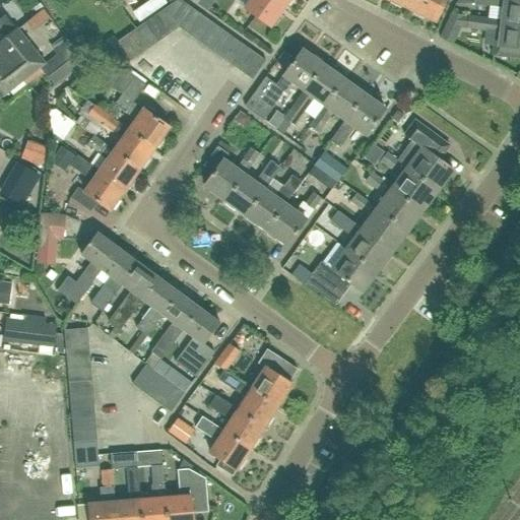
[(20,0),(30,15),(46,6),(42,0),(20,0)]
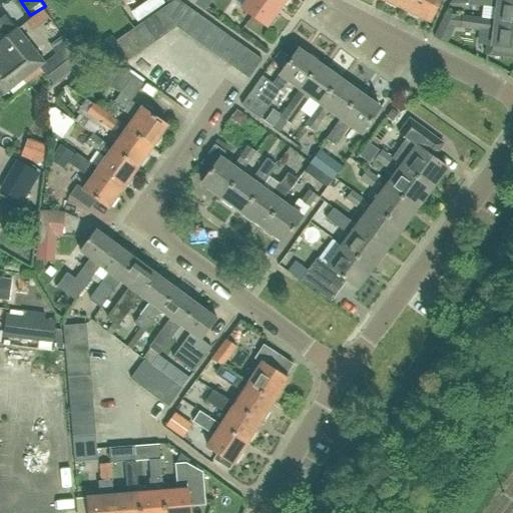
[(176,27),(186,34),(199,15),(178,0),(175,0),(163,8),(176,27)]
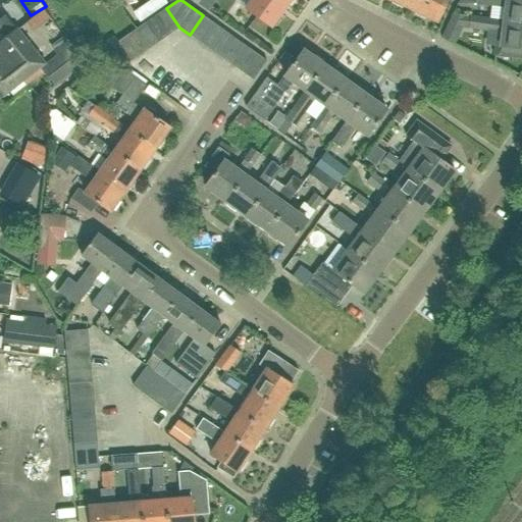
[(210,2),(206,0),(192,0),(192,1),(205,9),(210,2)]
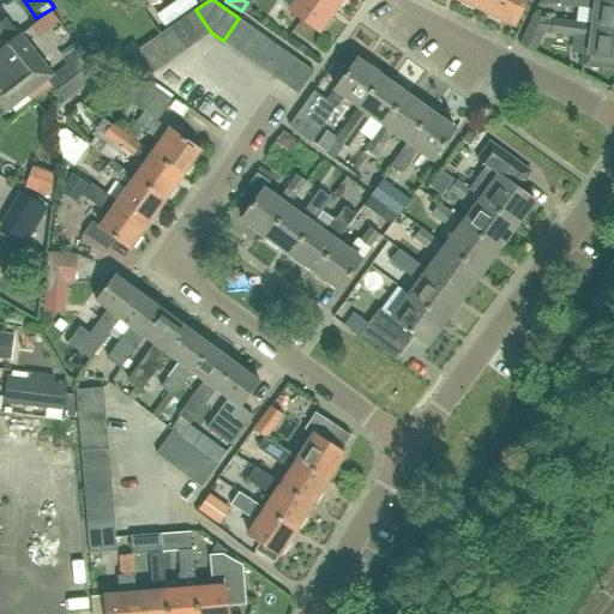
[(336,6),(326,0),(295,0),(289,11),(318,31),(336,6)]
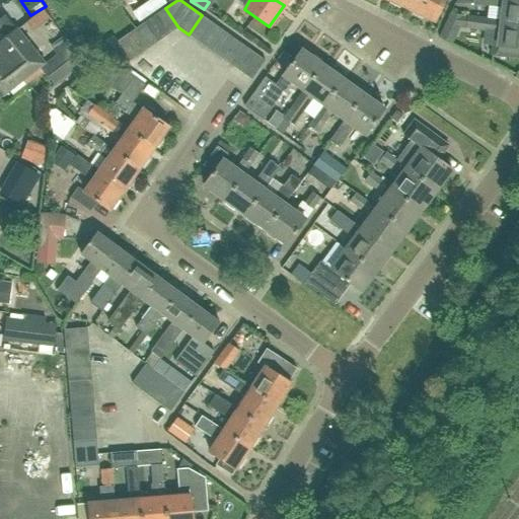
[(391,0),(411,9),(416,0),(391,0)]
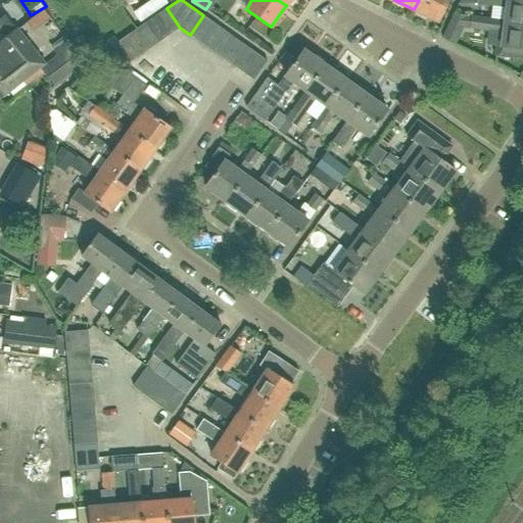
[(419,0),(414,9),(437,21),(447,0),(419,0)]
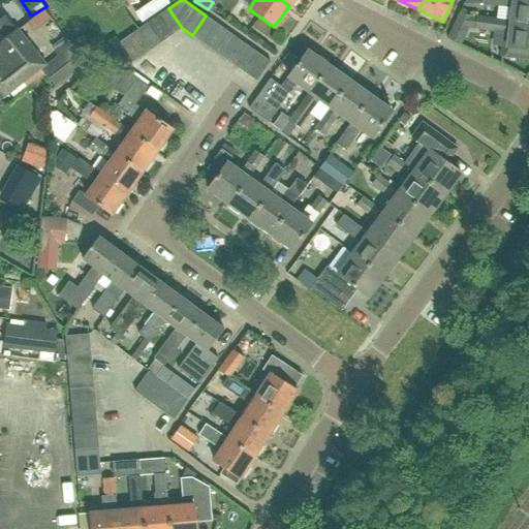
[(528,0),(481,0),(481,3),(511,7),(509,20),(528,22),(528,0)]
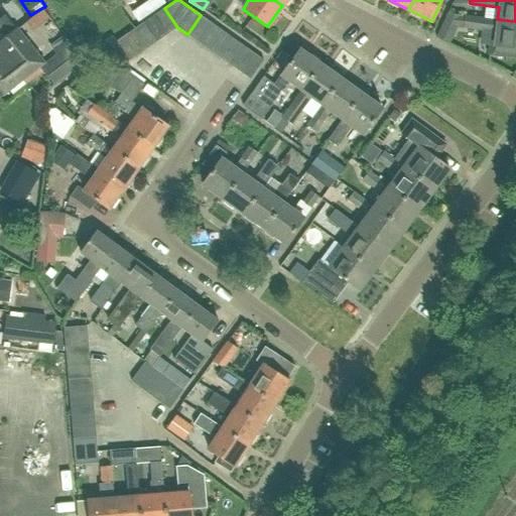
[(167,34),(177,27),(164,8),(154,16),(167,34)]
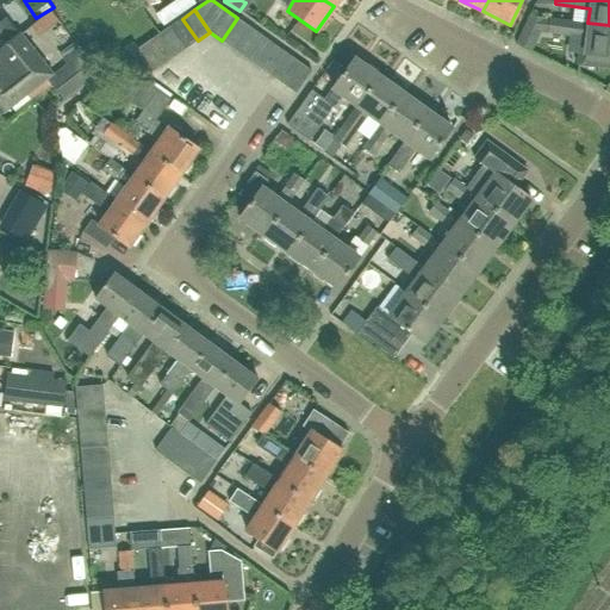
[(237,18),(222,41),(235,50),(250,27),(237,18)]
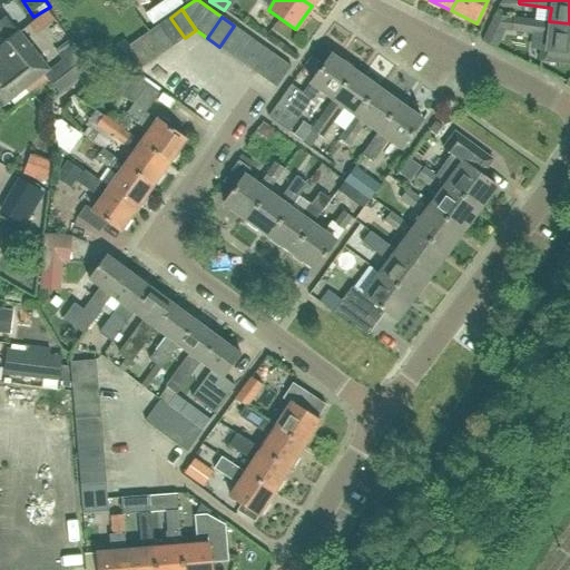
[(569,23),(549,21),(512,17),(511,30),(547,35),(546,50),(561,52),(559,61),(569,61),(569,23)]
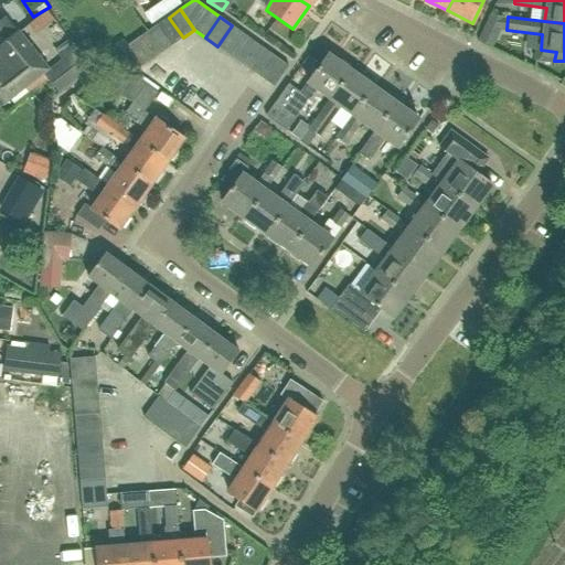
[(172,45),(183,38),(169,18),(158,24),(172,45)]
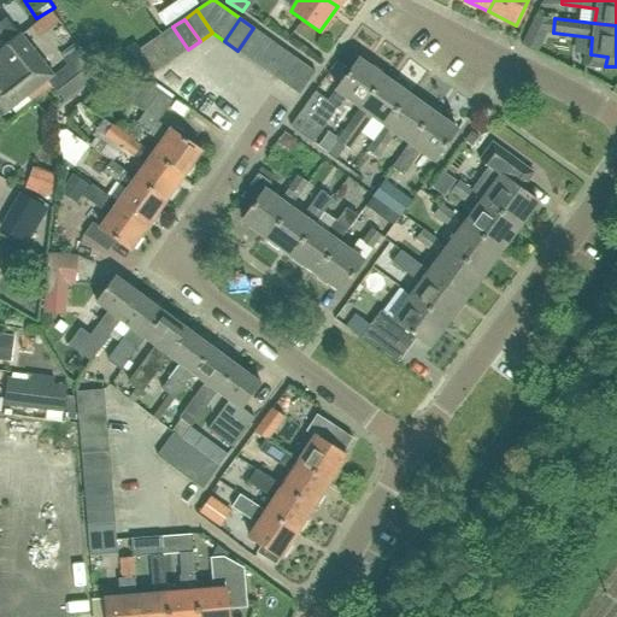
[(172,27),(160,35),(176,58),(188,50),(172,27)]
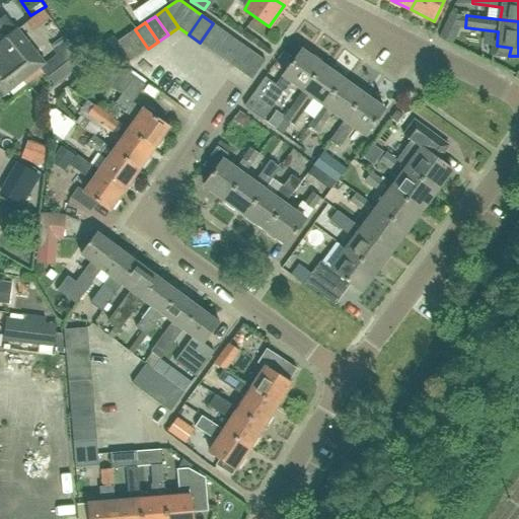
[(223,30),(213,23),(200,43),(210,50),(223,30)]
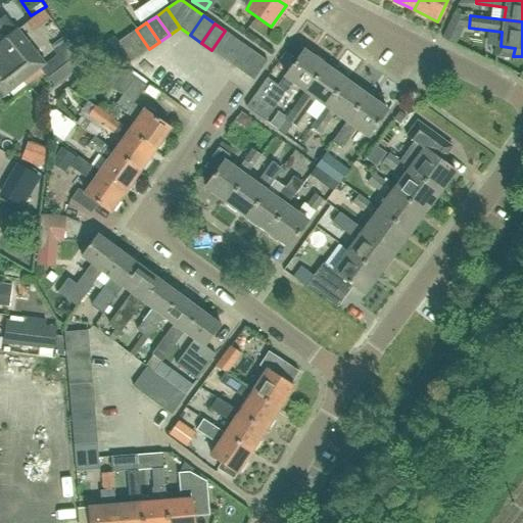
[(0,42),(0,41),(0,90),(5,96),(44,63),(16,30),(0,42)]
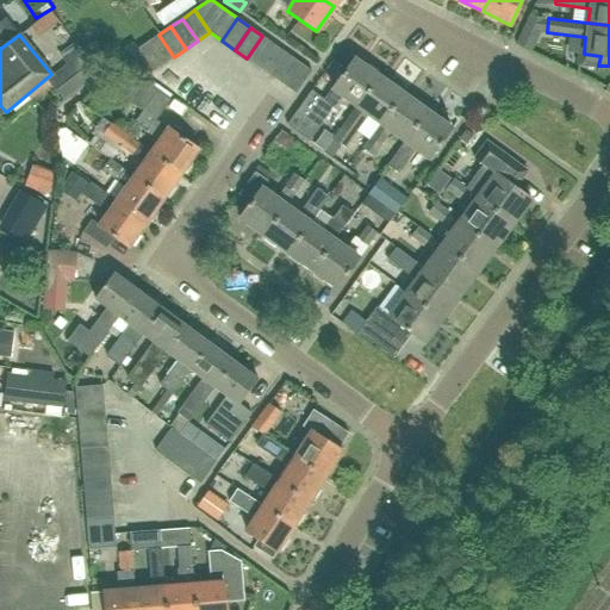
[(174,57),(159,35),(147,43),(162,66),(174,57)]
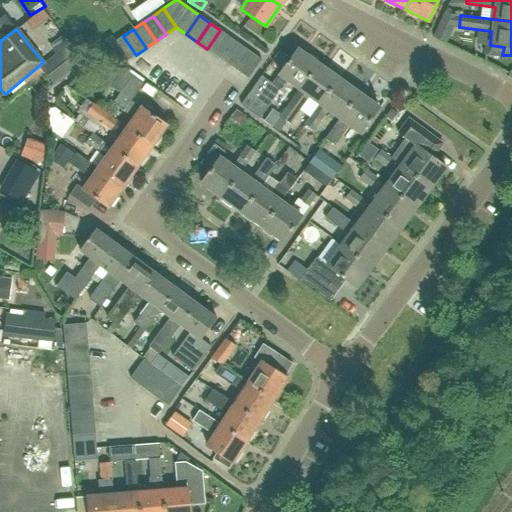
[(220,30),(207,49),(217,56),(231,37),(220,30)]
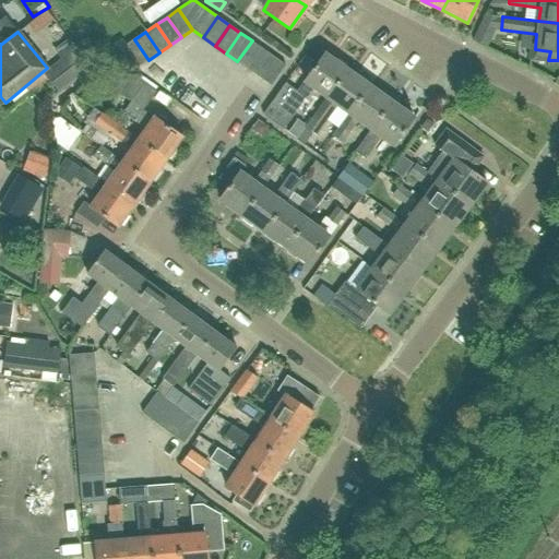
[(137,68),(149,60),(134,39),(123,47),(137,68)]
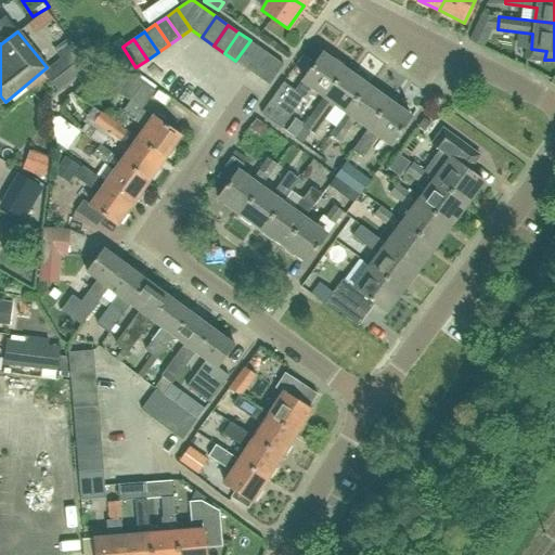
[(261,49),(250,40),(235,61),(247,69),(261,49)]
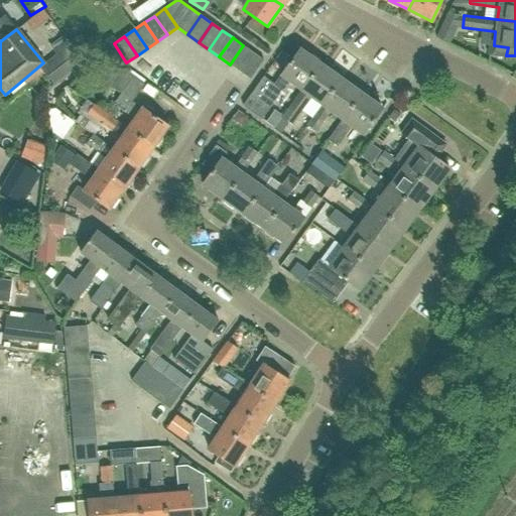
[(230,65),(240,72),(254,53),(243,45),(230,65)]
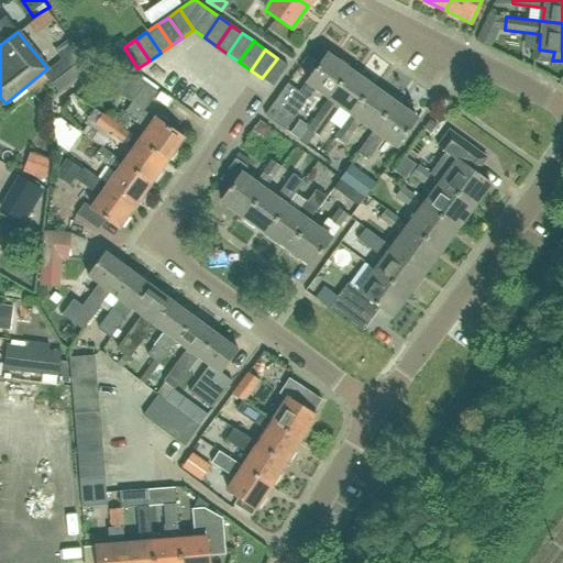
[(329,98),(349,70),(326,54),(299,92),(287,85),(265,117),(286,131),(308,100),(309,100),(317,89),(329,98)]
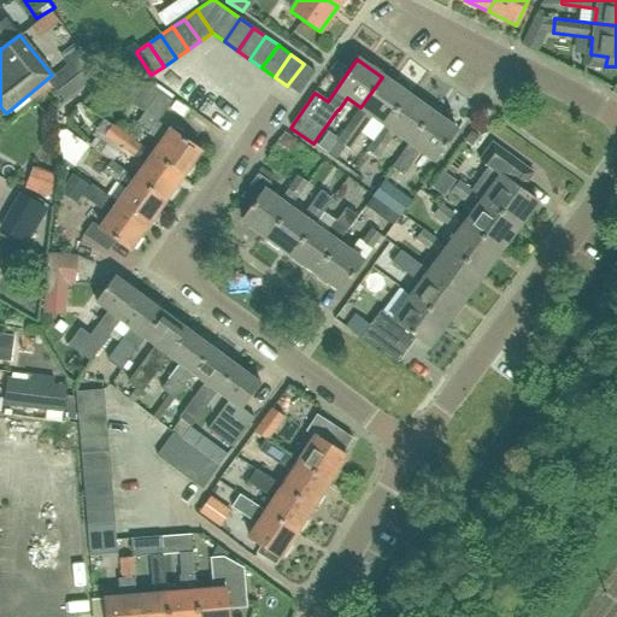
[(304,64),(287,86),(298,94),(315,71),(304,64)]
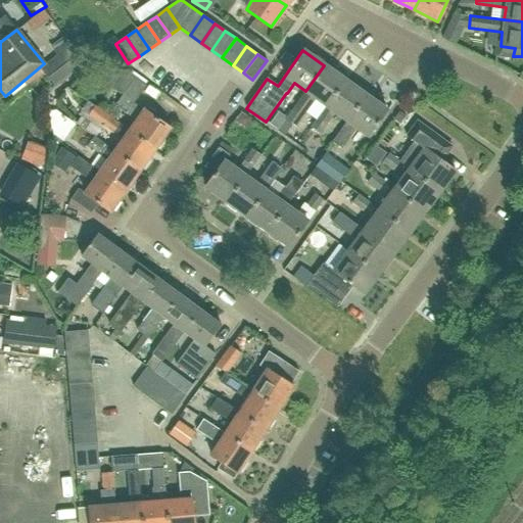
[(344,81),(324,65),(305,91),(306,91),(286,120),(295,127),(307,110),(317,117),(310,127),(311,128),(344,81)]
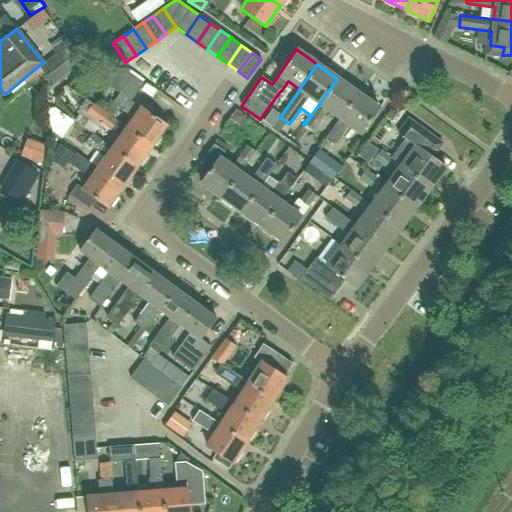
[(133,118),(126,128),(151,146),(166,125),(132,101),(143,84),(123,70),(112,86),(120,92),(114,100),(124,107),(122,111),(133,118)]
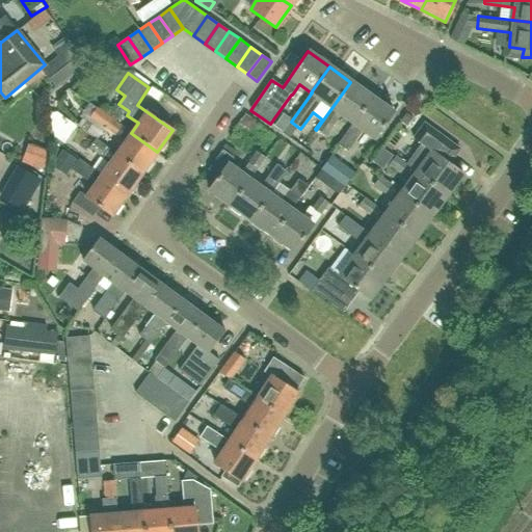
[(352,123),(371,97),(350,82),(316,130),(323,135),(339,113),(352,123)]
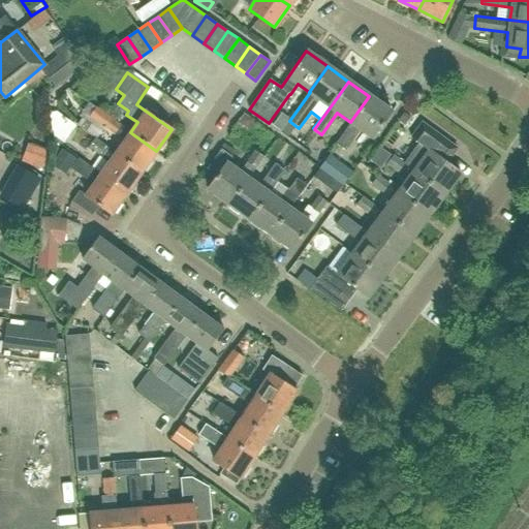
[(369,96),(350,122),(335,143),(343,149),(351,137),(352,138),(360,128),(372,136),(391,112),(369,96)]
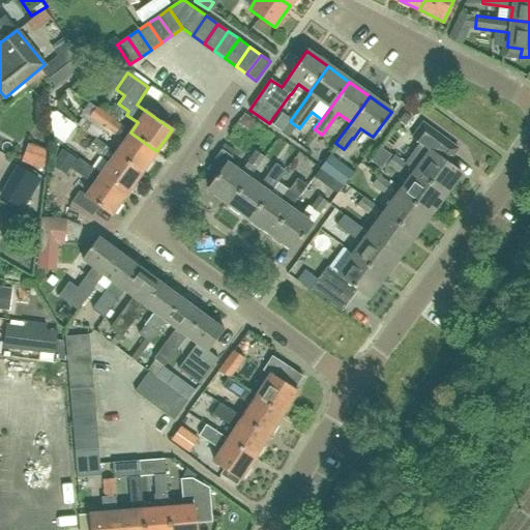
[(105,146),(141,172),(156,151),(130,133),(96,108),(90,116),(125,141),(116,153),(105,146)]
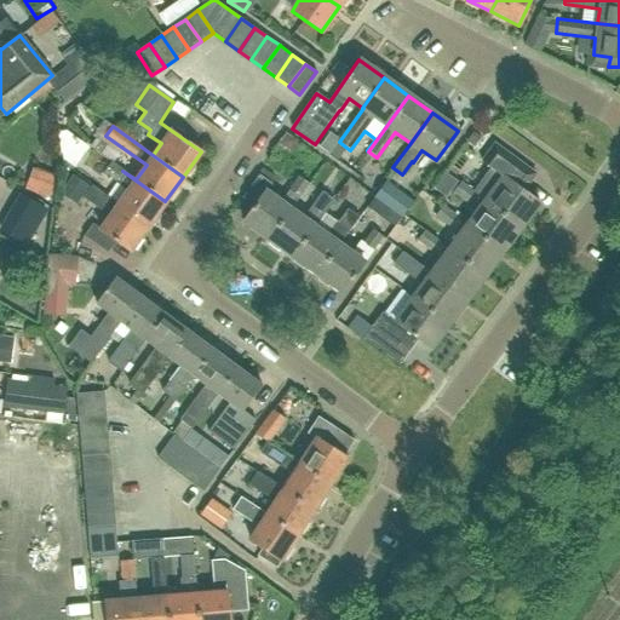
[(475,191),(521,225),(538,201),(522,190),(533,173),(493,144),(481,162),(491,170),(475,191)]
